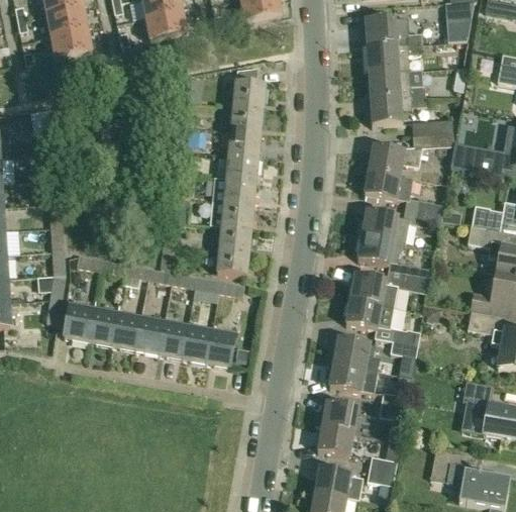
[(82,9),(80,0),(41,0),(45,16),(82,9)]
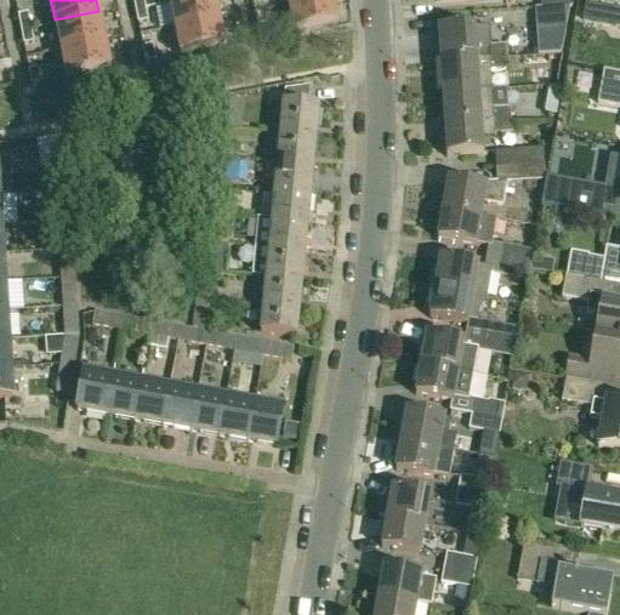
[(217,15),(215,0),(170,0),(174,24),(217,15)]
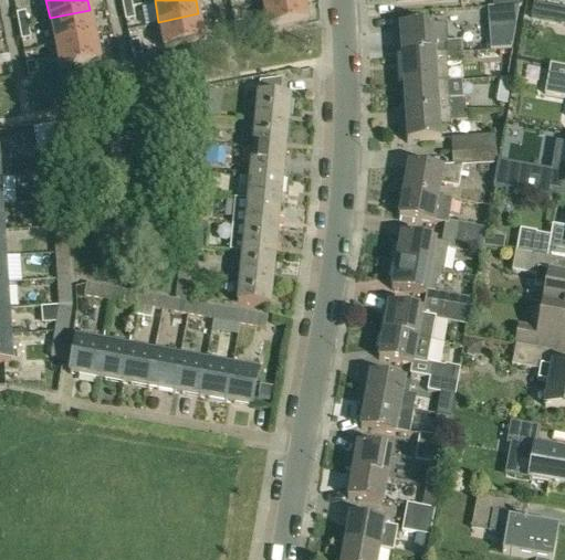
[(307,19),(303,1),(310,0),(268,0),(262,1),(267,27),(307,19)]
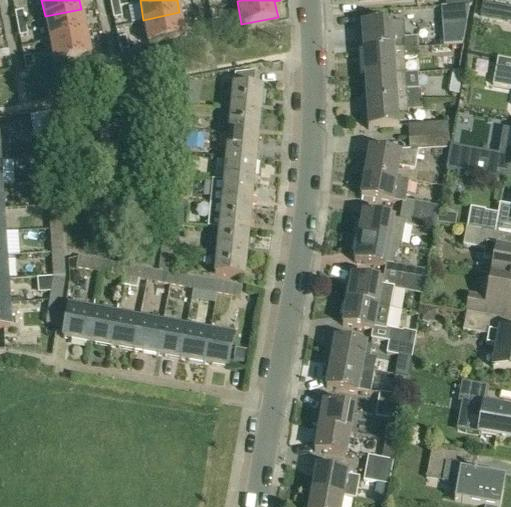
[(471,0),(445,2),(445,4),(440,4),(441,21),(465,19),(468,2),(471,2),(471,0)]
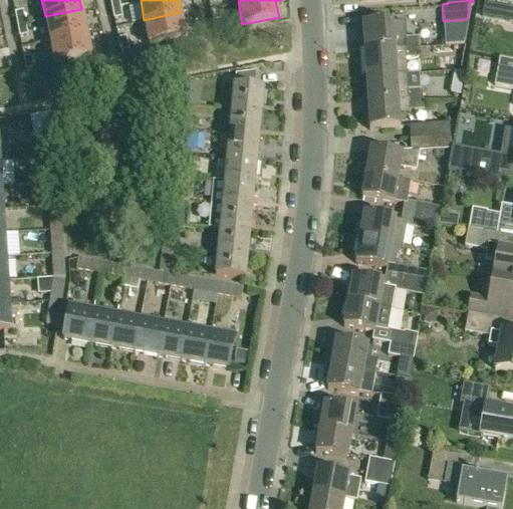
[(512,2),(501,0),(483,0),(481,12),(512,17),(512,2)]
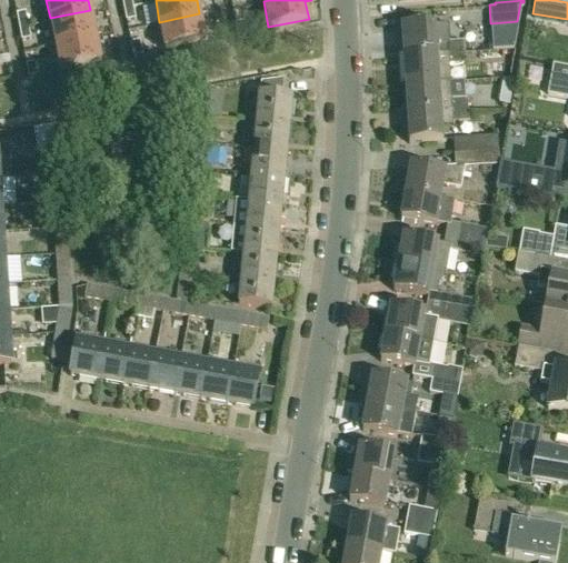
[(122,3),(126,17),(133,14),(131,1),(122,3)]
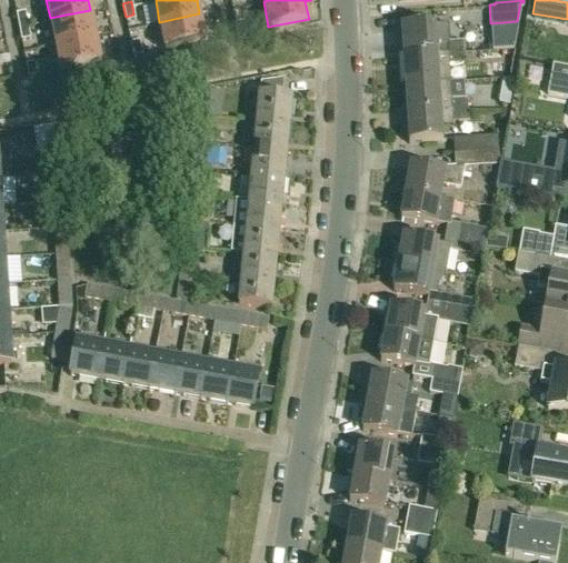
[(16,10),(18,23),(27,21),(25,8),(16,10)]
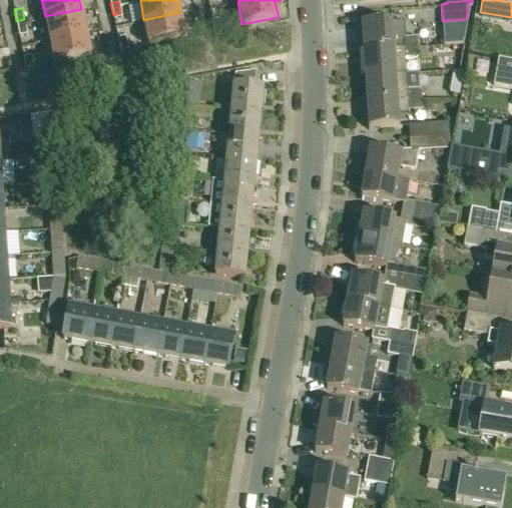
[(85,31),(82,16),(88,15),(87,8),(81,9),(45,16),(49,38),(85,31)]
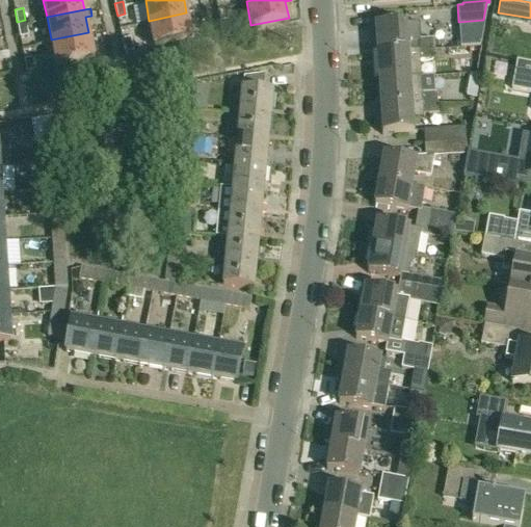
[(191,37),(188,21),(193,20),(192,11),(186,12),(149,21),(153,45),(191,37)]
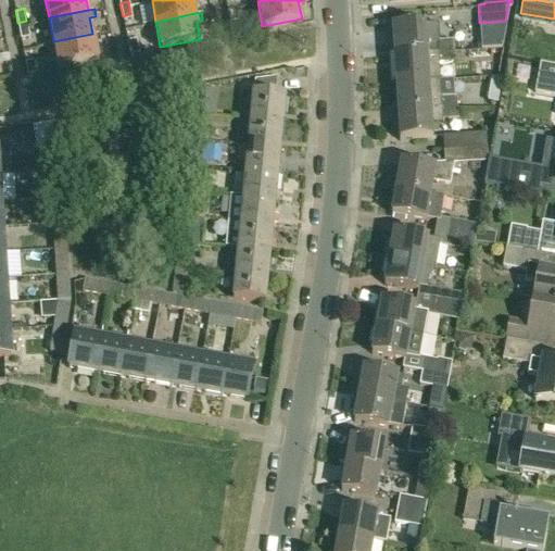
[(228,19),(231,32),(239,30),(237,17),(228,19)]
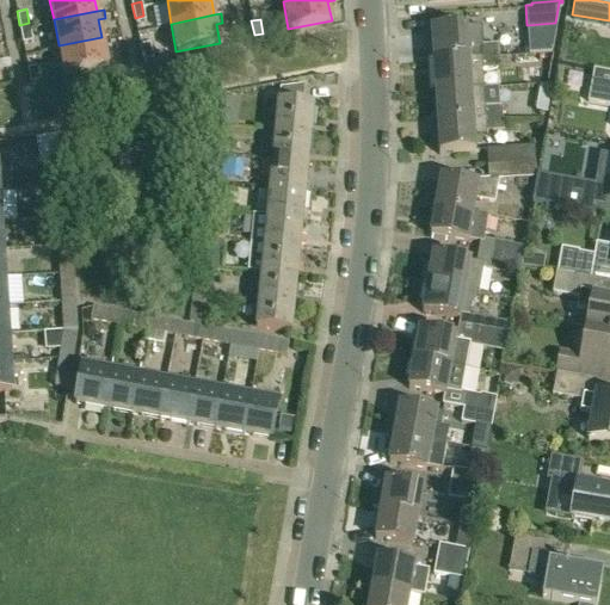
[(480,42),(479,22),(429,25),(431,56),(498,51),(497,41),(480,42)]
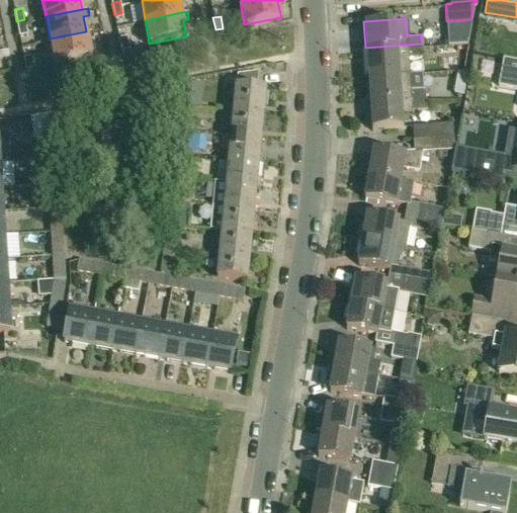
[(16,21),(18,32),(26,31),(24,19),(16,21)]
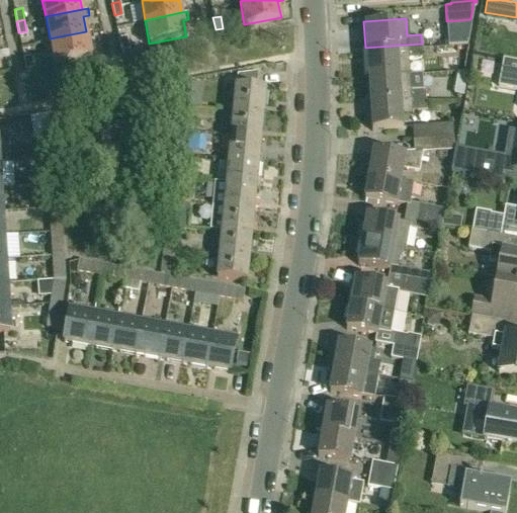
[(91,55),(88,38),(93,37),(92,30),(86,31),(50,38),(55,62),(91,55)]
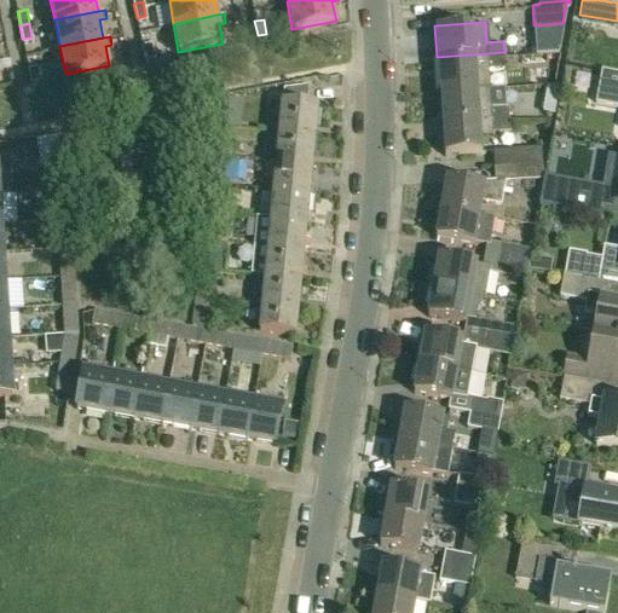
[(150,40),(142,42),(144,57),(154,56),(150,40)]
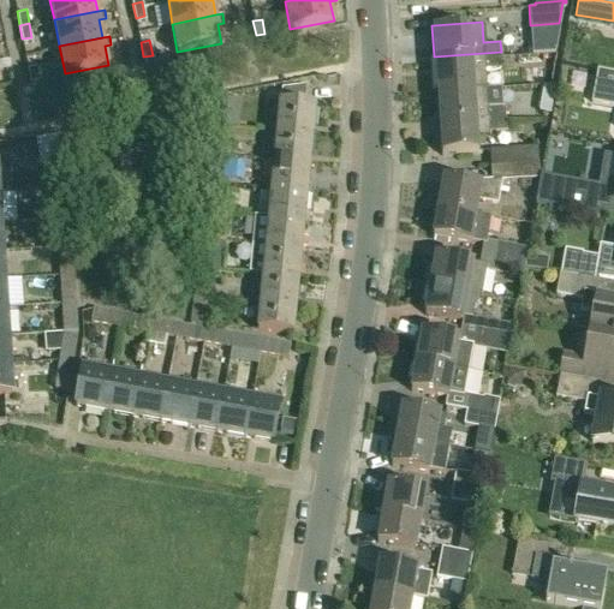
[(502,64),(501,52),(434,57),(436,88),(484,85),(483,66),(502,64)]
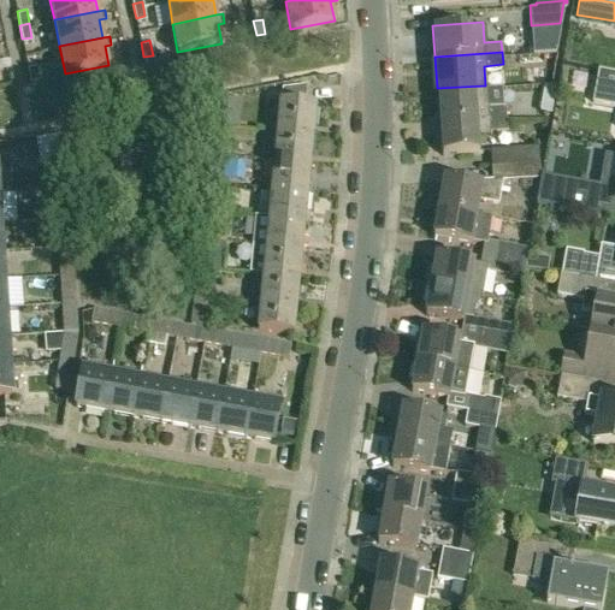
[(27,65),(30,80),(40,77),(36,64),(27,65)]
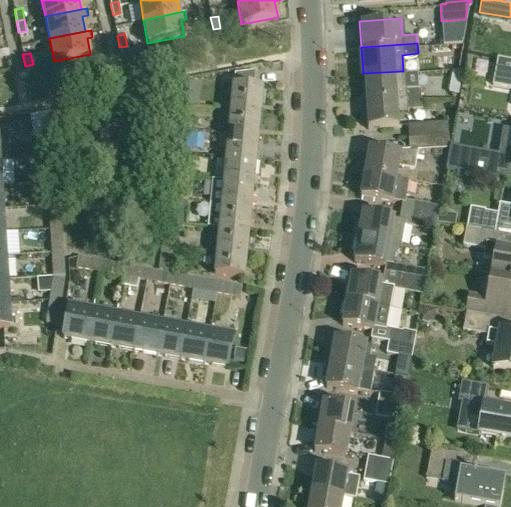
[(510,57),(496,54),(491,81),(510,84),(510,57)]
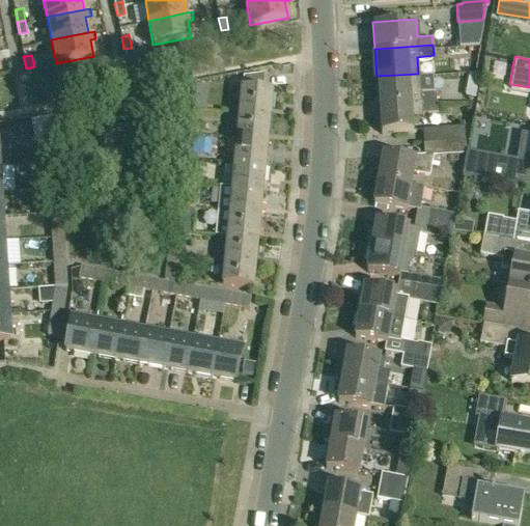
[(420,90),(418,74),(377,76),(379,104),(436,100),(435,89),(420,90)]
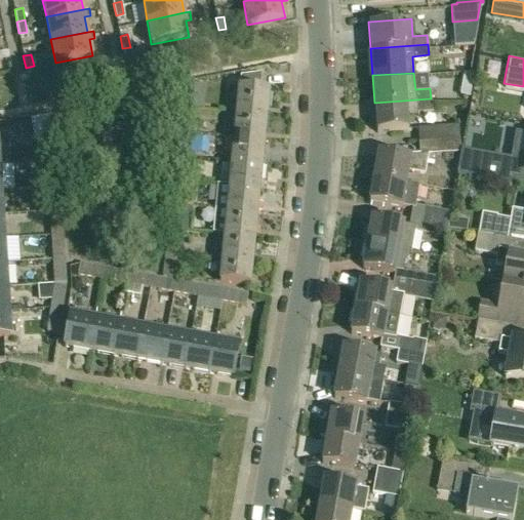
[(179,104),(191,105),(193,80),(183,79),(179,104)]
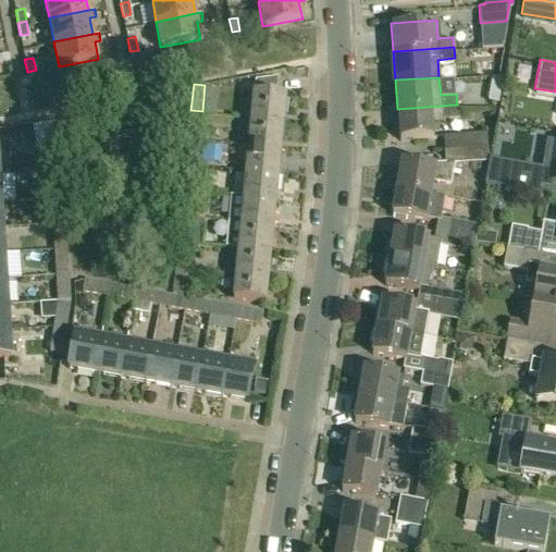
[(489,84),(486,97),(496,98),(498,86),(489,84)]
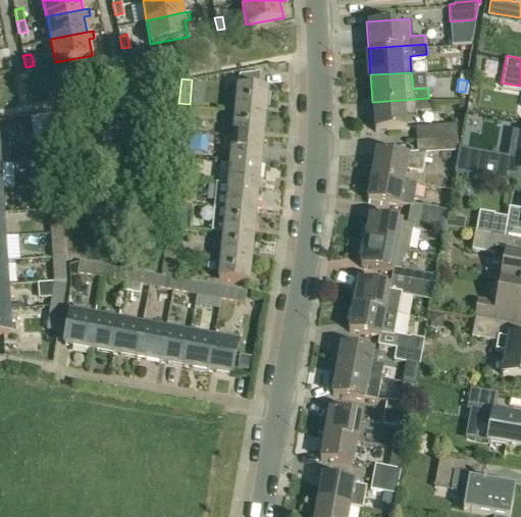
[(264,111),(267,87),(239,84),(236,108),(264,111)]
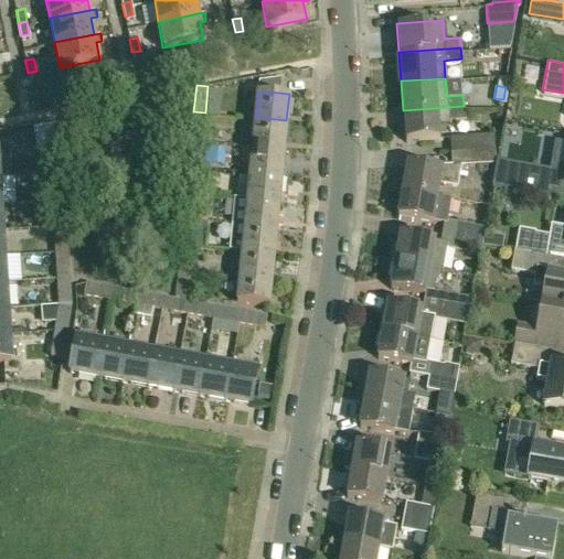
[(438,137),(437,122),(449,122),(449,118),(464,117),(464,106),(403,110),(404,139),(438,137)]
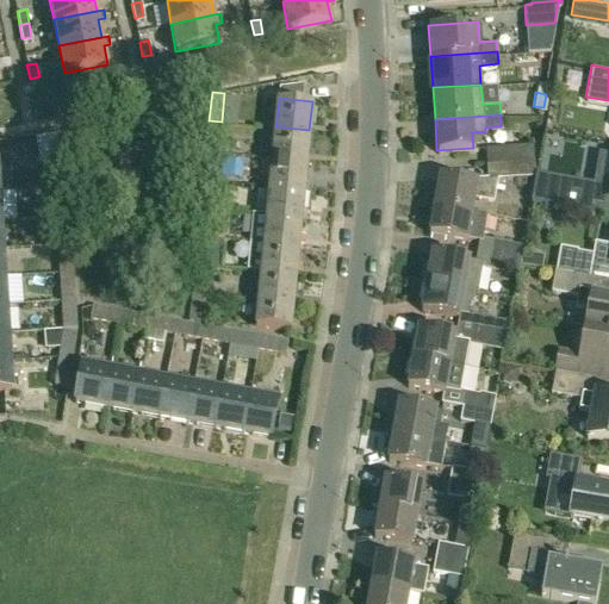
[(206,149),(219,150),(222,122),(209,120),(206,149)]
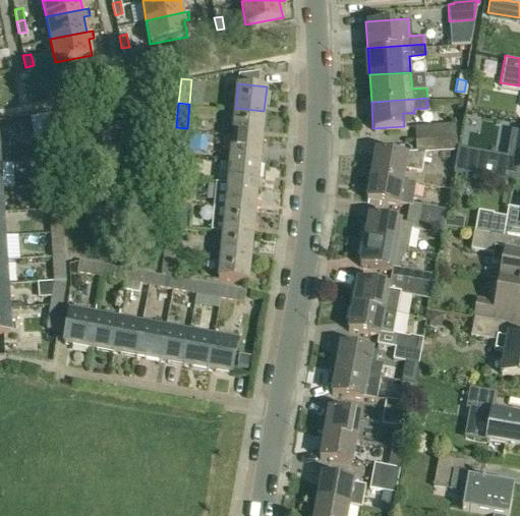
[(262,134),(264,111),(235,108),(233,132),(262,134)]
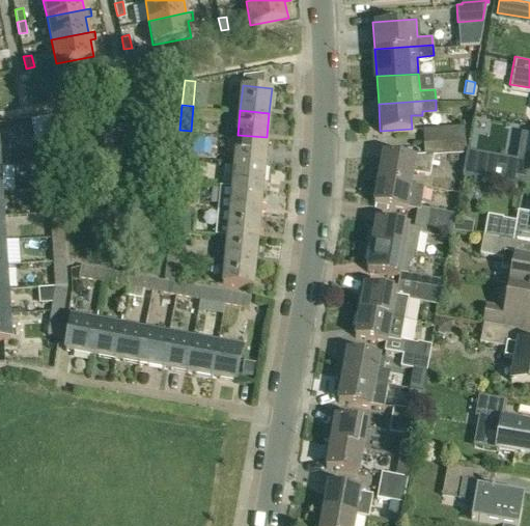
[(466,135),(465,123),(422,128),(423,139),(466,135)]
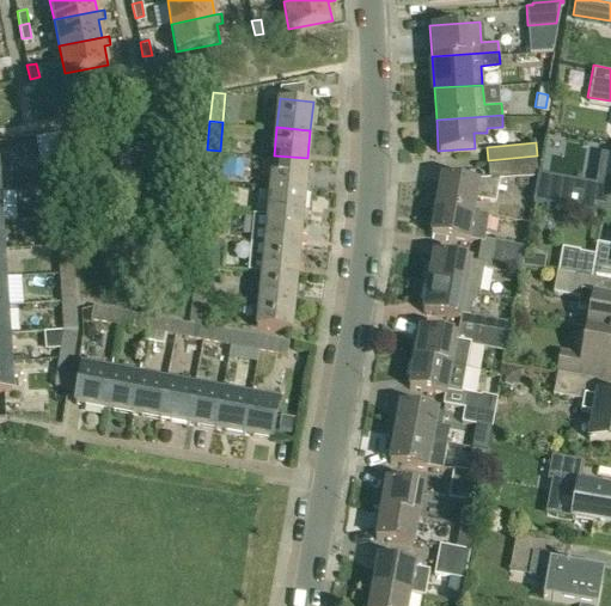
[(205,177),(218,178),(220,151),(207,150),(205,177)]
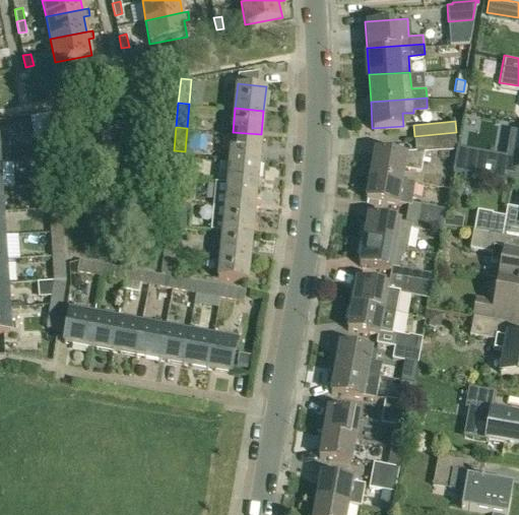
[(456,146),(452,169),(482,175),(518,180),(518,129),(510,128),(506,155),(456,146)]
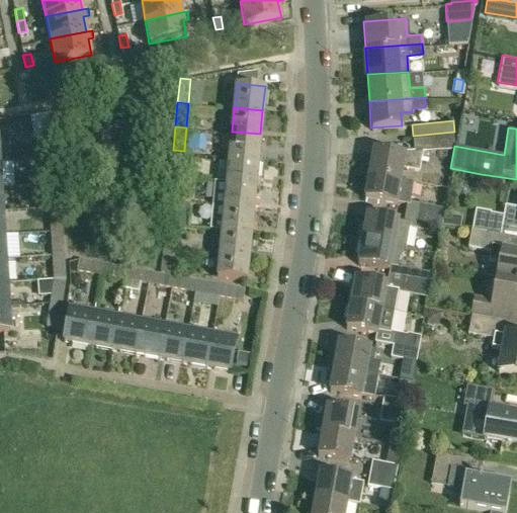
[(42,133),(45,157),(57,156),(55,132),(42,133)]
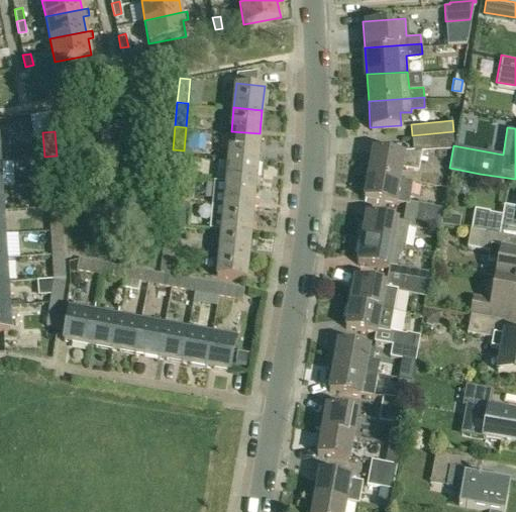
[(258,158),(260,133),(231,131),(229,155),(258,158)]
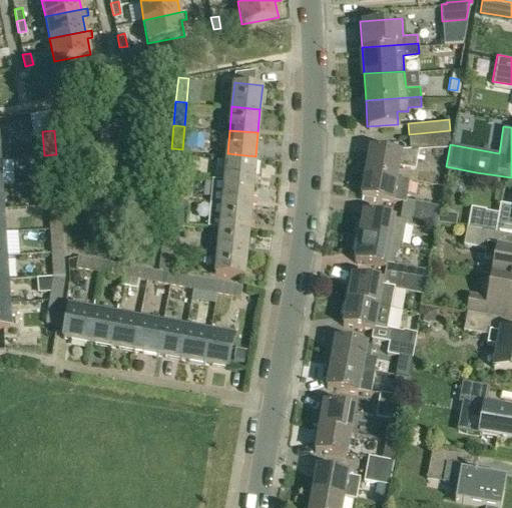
[(452,144),(450,130),(409,134),(410,148),(400,148),(400,151),(369,146),(365,170),(396,175),(398,164),(415,167),(418,147),(450,144),(452,144)]
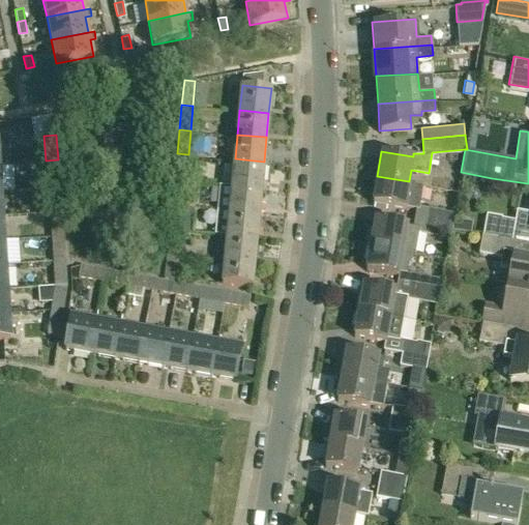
[(185,179),(188,154),(177,153),(175,178),(185,179)]
